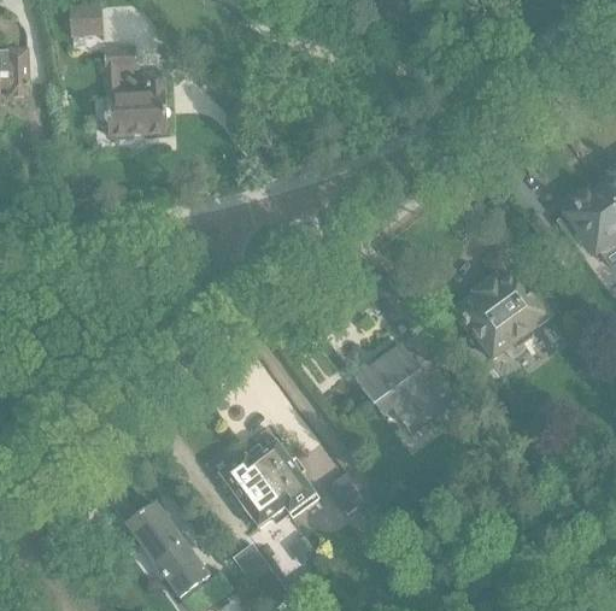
[(103,31),(101,3),(70,5),(71,34),(103,31)]
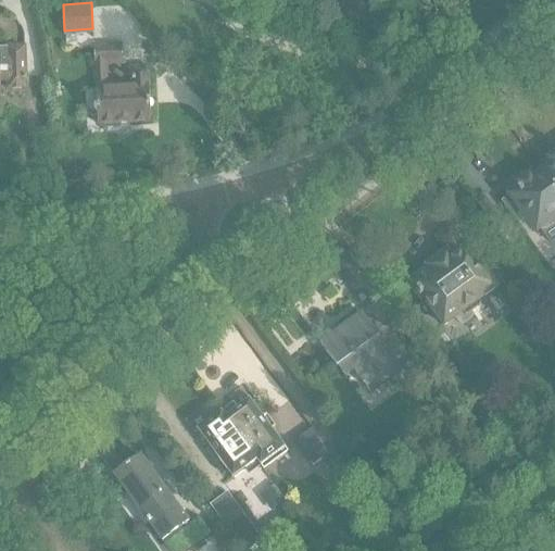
[(0,91),(0,71),(8,71),(8,72),(25,72),(25,42),(7,44),(7,52),(0,52),(0,91)]
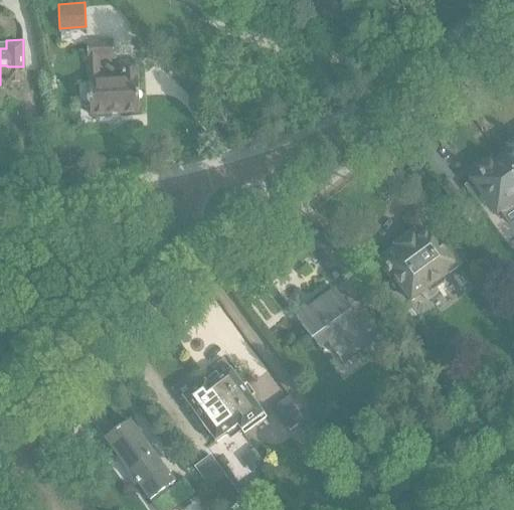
[(91,113),(137,111),(135,60),(121,61),(122,76),(110,77),(110,74),(100,75),(99,56),(114,55),(113,39),(87,40),(91,113)]
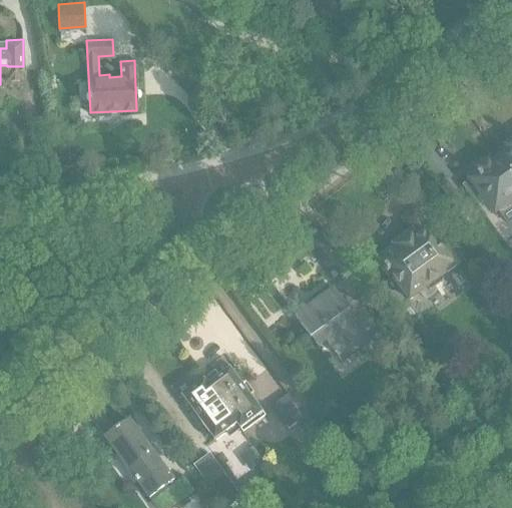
[(511,171),(511,138),(506,143),(509,146),(499,154),(511,171)]
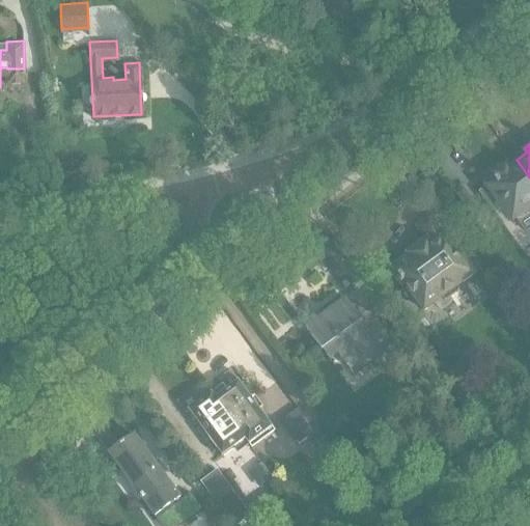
[(510,217),(529,202),(529,177),(517,160),(506,167),(503,164),(494,171),(496,175),(485,183),(510,217)]
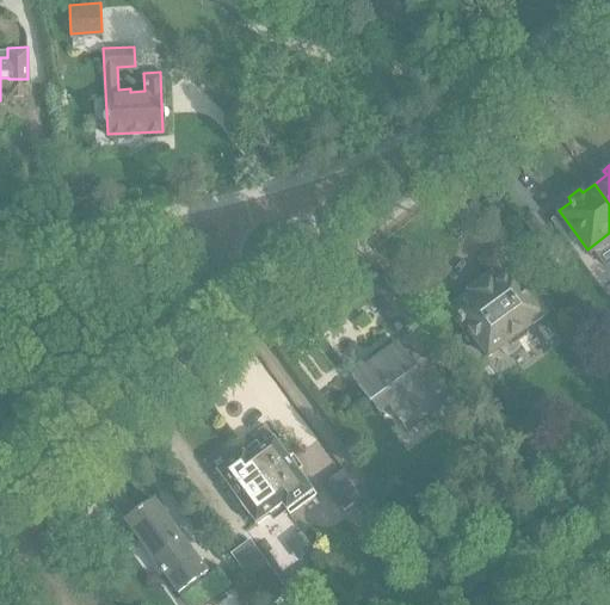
[(517,344),(518,339),(516,335),(547,313),(495,244),(479,257),(492,273),(450,303),(457,313),(453,315),(464,332),(469,329),(488,356),(503,345),(507,351),(517,344)]
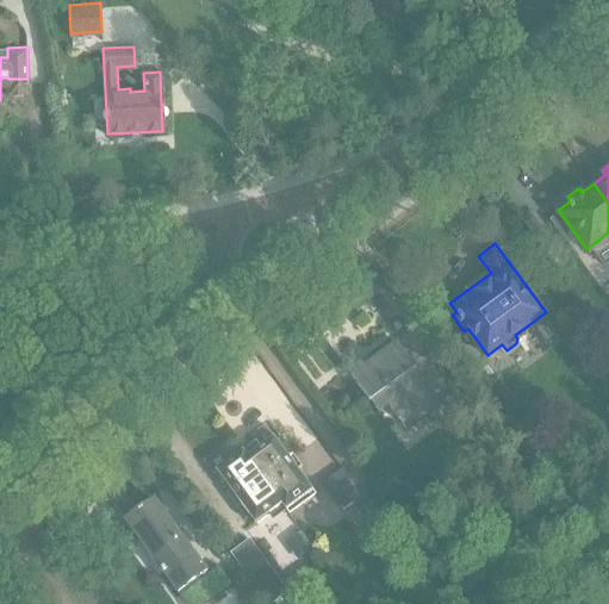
[(405,427),(440,402),(396,341),(350,374),(379,411),(389,404),(405,427)]
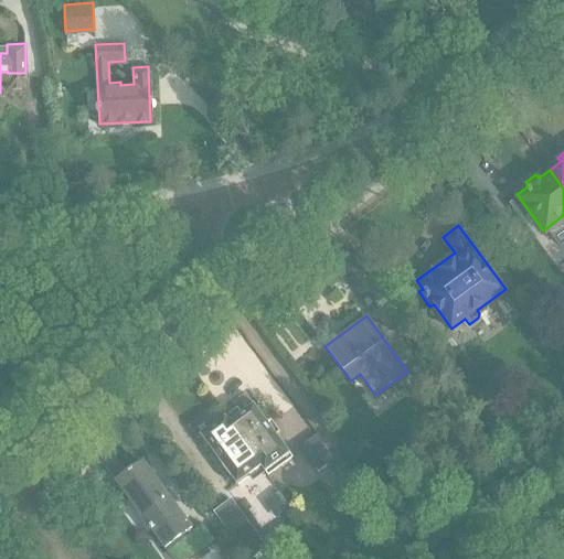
[(424,356),(412,365),(421,378),(434,368),(424,356)]
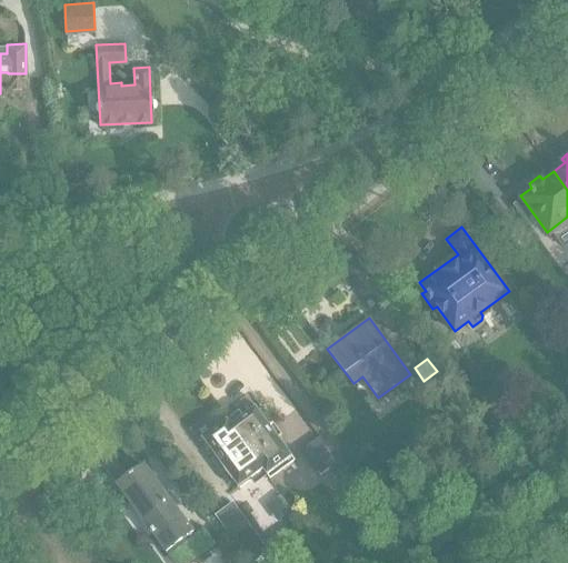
[(227,416),(270,475),(295,458),(256,403),(243,412),(239,408),(227,416)]
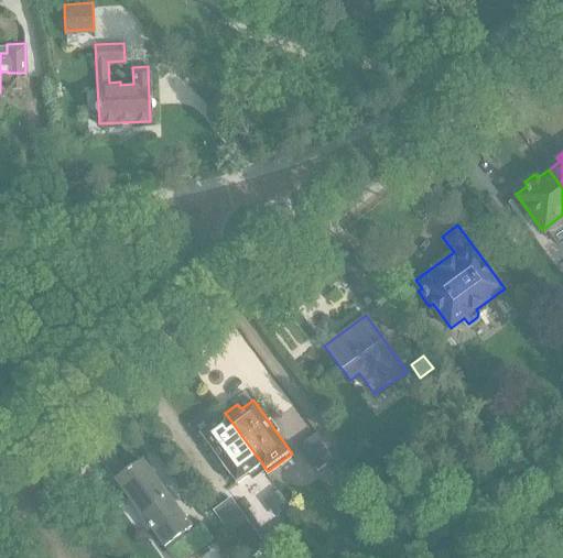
[(268,471),(225,413),(213,422),(205,411),(188,423),(197,435),(201,433),(214,450),(210,453),(227,477),(231,473),(236,480),(248,471),(252,477),(264,468),(267,472),(268,471)]
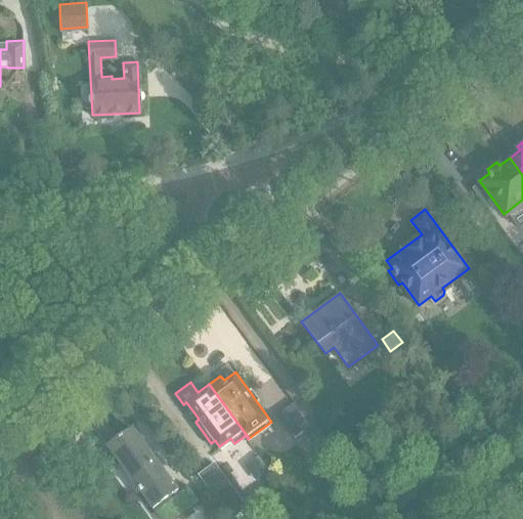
[(295,435),(311,423),(295,399),(278,412),(295,435)]
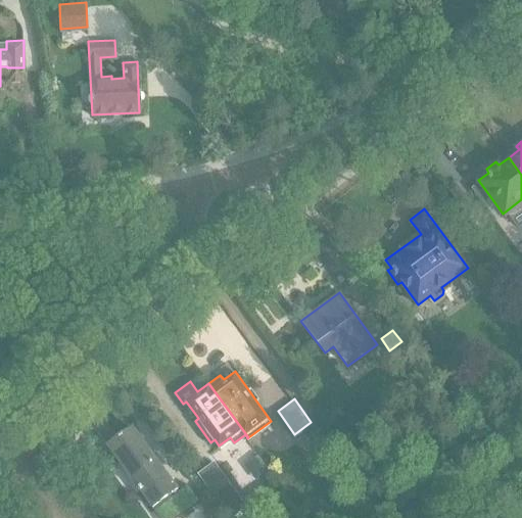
[(191,504),(186,500),(133,426),(108,444),(121,463),(123,462),(140,485),(138,487),(142,492),(140,495),(146,503),(149,501),(153,507),(169,496),(176,507),(178,506),(182,511),(191,504)]
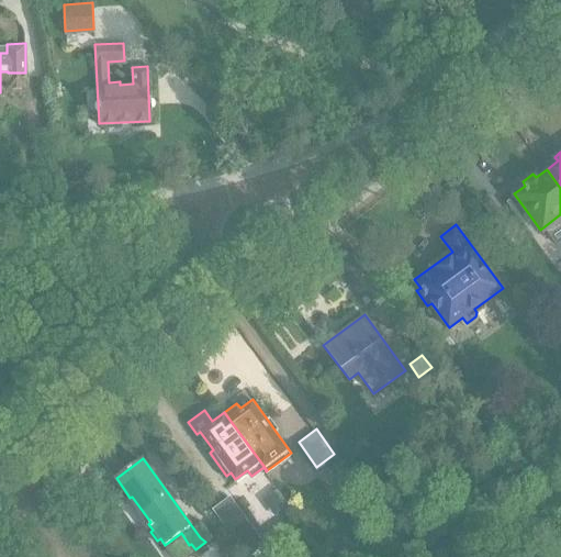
[(265,541),(247,516),(228,530),(247,555),(265,541)]
